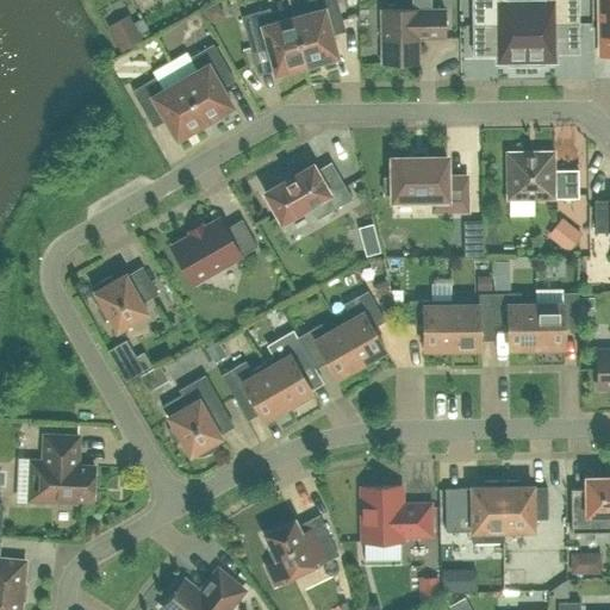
[(293,17),(306,64),(337,56),(330,29),(343,25),(336,0),(309,0),(312,12),(293,17)]
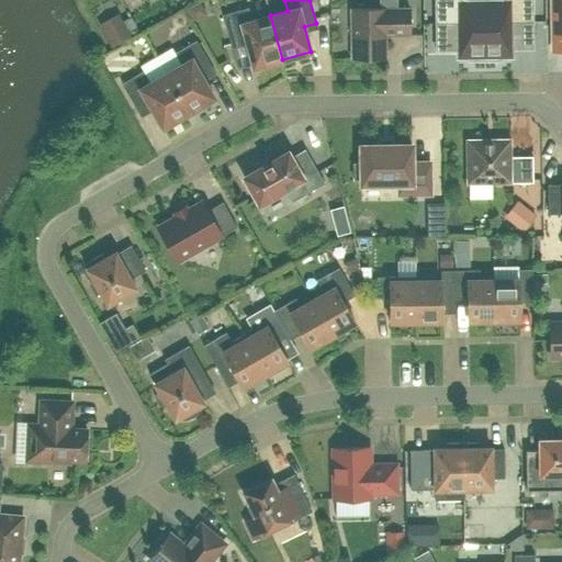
[(434,0),(435,23),(458,23),(458,56),(468,56),(468,60),(484,60),(483,2),(483,0),(434,0)]
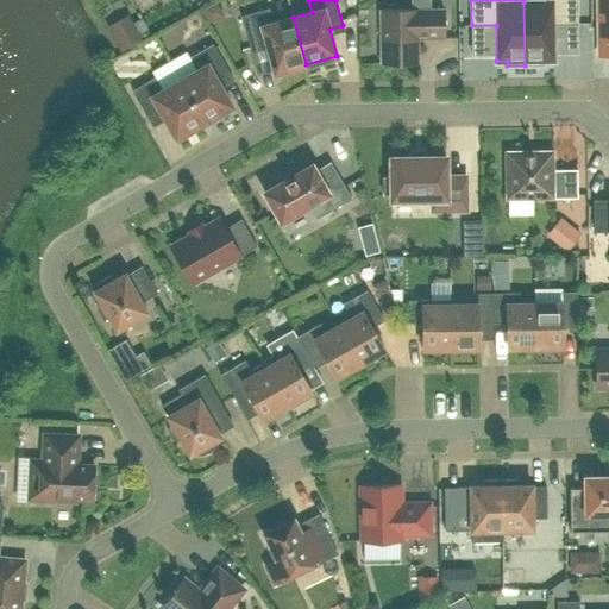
[(523,2),(525,66),(542,64),(542,61),(553,61),(553,24),(578,24),(577,0),(542,0),(544,1),(523,2)]
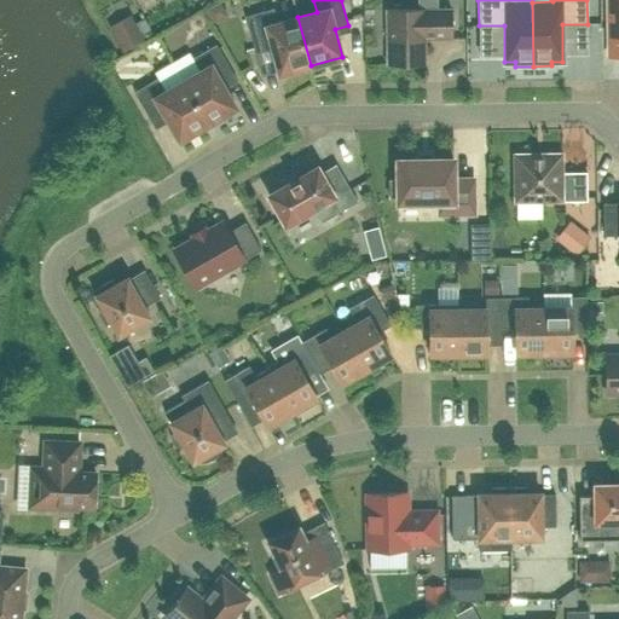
[(618,0),(607,0),(608,56),(618,55),(618,0)]
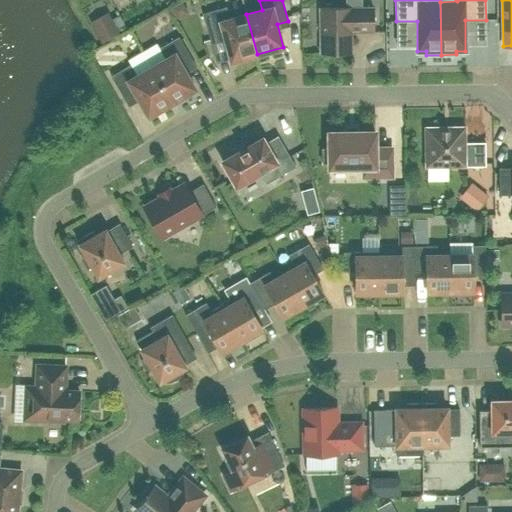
[(257,54),(246,14),(230,18),(226,7),(203,13),(211,42),(224,39),(230,62),(257,54)]
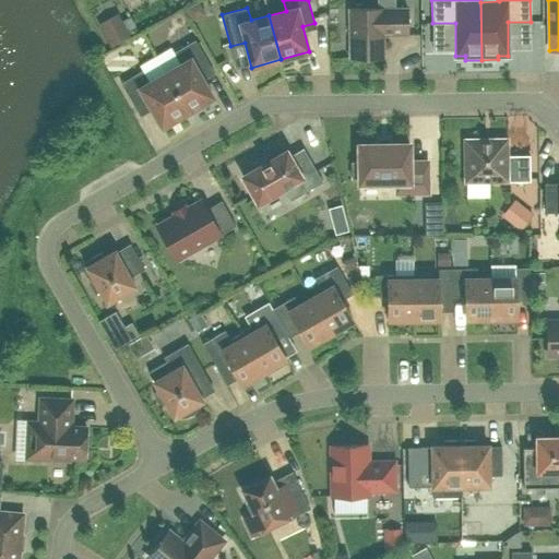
[(407,34),(407,8),(348,9),(349,58),(383,57),(383,35),(407,34)]
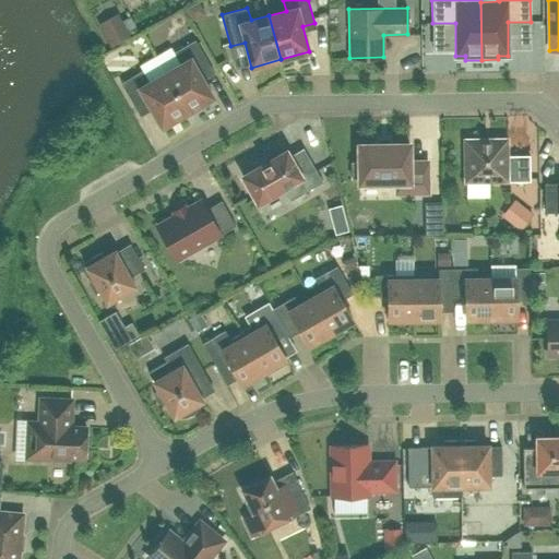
[(180,63),(165,73),(188,113),(213,97),(200,75),(212,68),(195,40),(174,52),(180,63)]
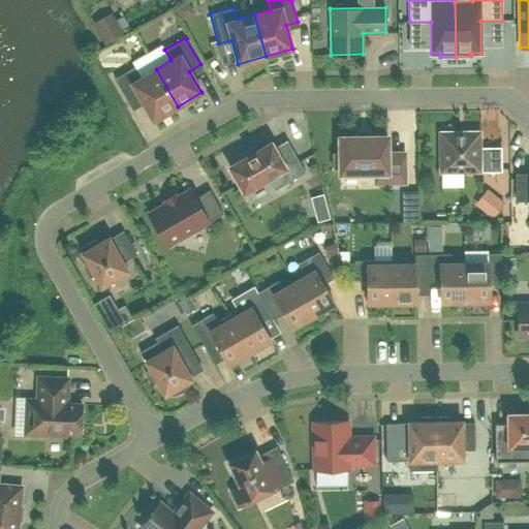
[(153,120),(178,106),(156,69),(141,78),(134,67),(115,79),(130,105),(141,99),(153,120)]
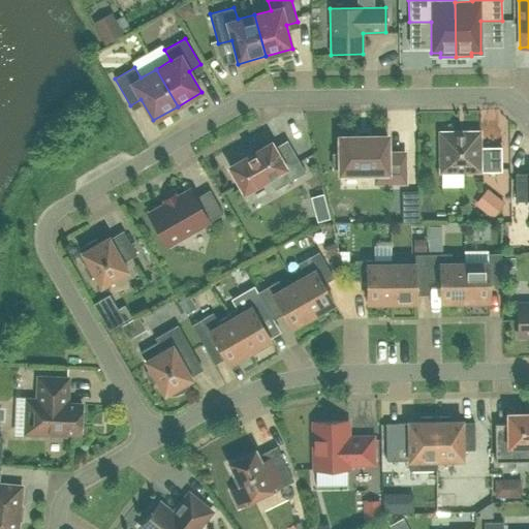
[(480,147),(480,130),(439,131),(439,173),(501,172),(501,147),(480,147)]
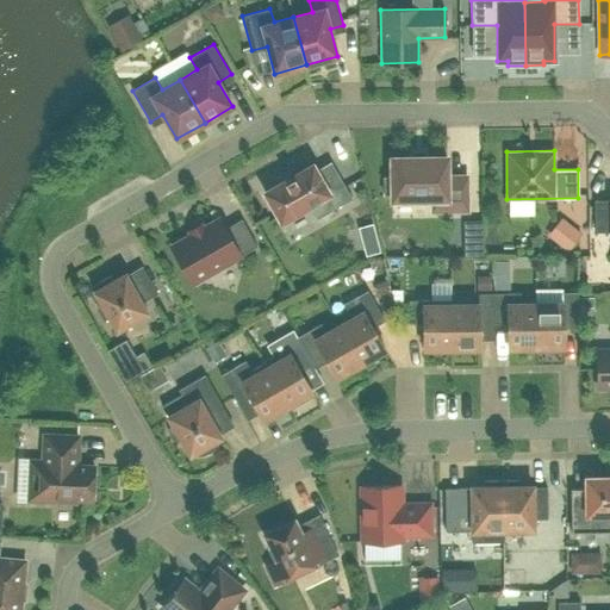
[(447,176),(447,157),(391,157),(392,178),(383,178),(384,194),(392,194),(392,200),(433,199),(433,211),(466,210),(466,176),(447,176)]
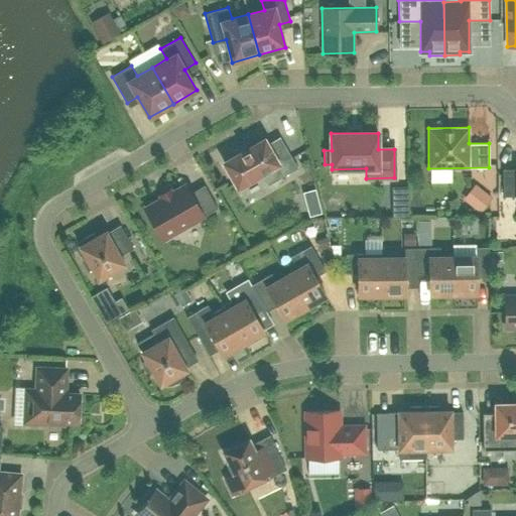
[(297,167),(279,136),(267,144),(264,139),(248,148),(247,145),(238,150),(240,153),(224,162),(238,186),(261,173),(267,184),(297,167)]
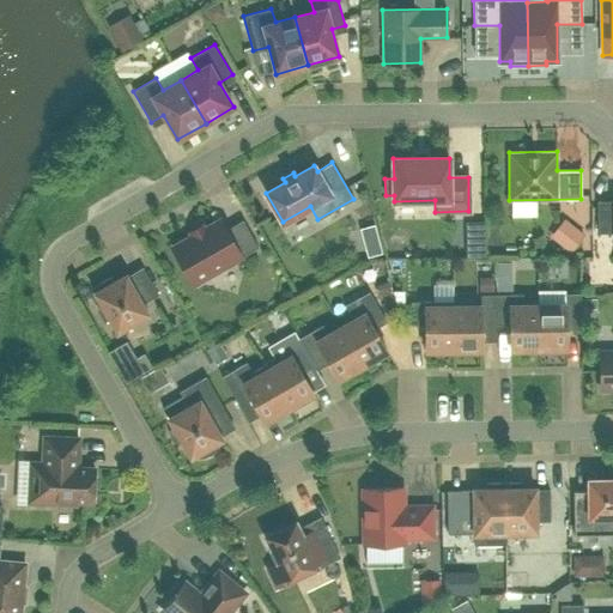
[(612,200),(596,201),(598,234),(612,232),(612,200)]
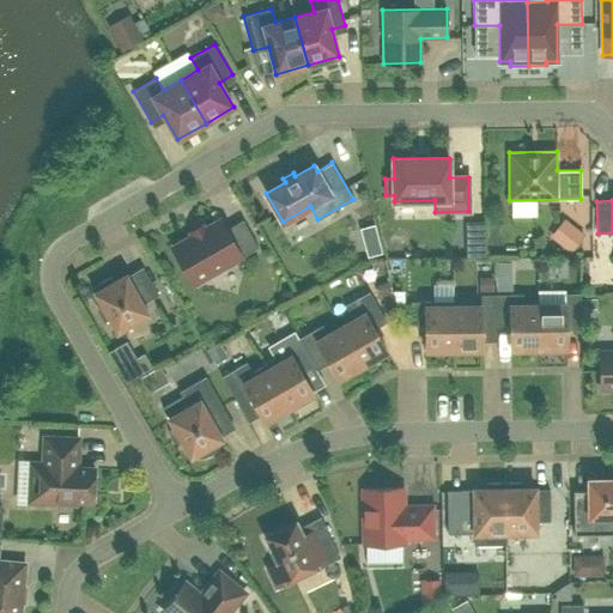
[(226,230),(220,219),(173,247),(193,284),(259,247),(243,220),(226,230)]
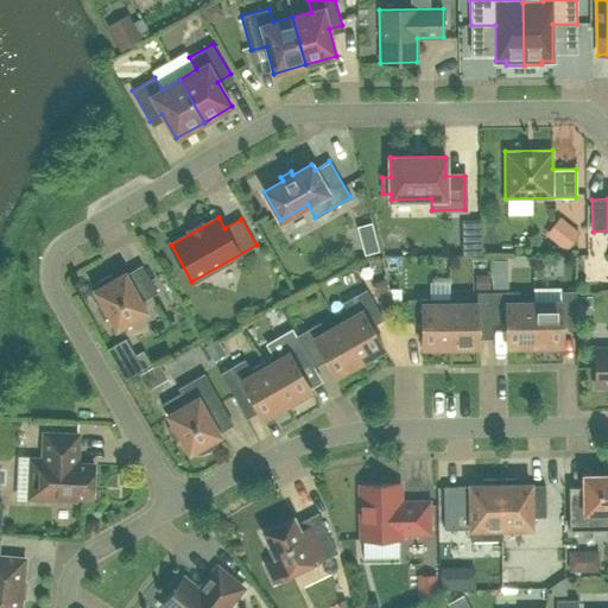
[(577,233),(557,217),(544,235),(564,251),(577,233)]
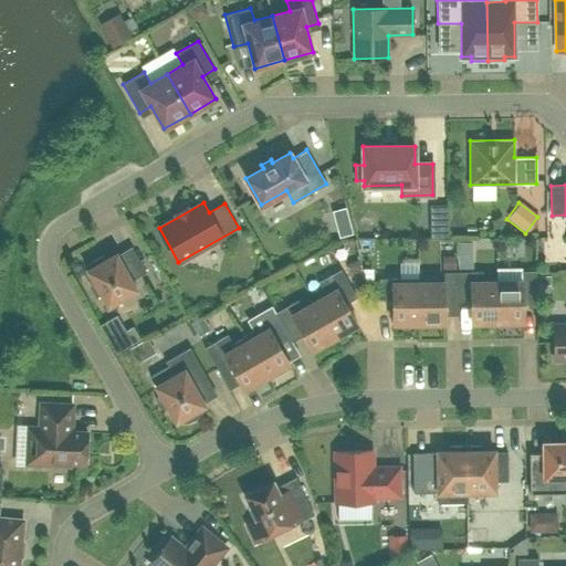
[(146,272),(132,247),(107,261),(103,254),(84,265),(94,282),(90,285),(96,296),(101,294),(108,306),(137,290),(132,281),(146,272)]
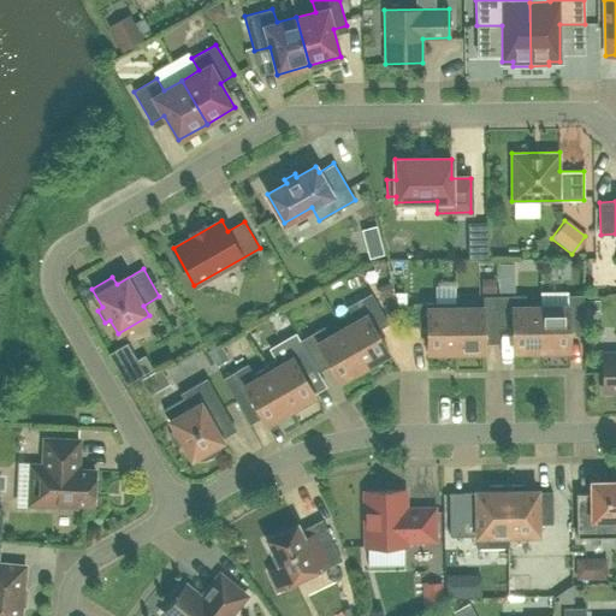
[(407,291),(396,291),(398,306),(407,306),(407,291)]
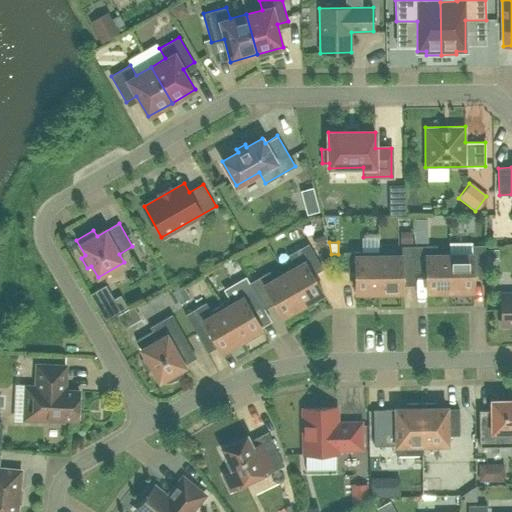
[(295,267),(284,274),(302,304),(323,293),(313,275),(323,269),(308,243),(288,255),(295,267)]
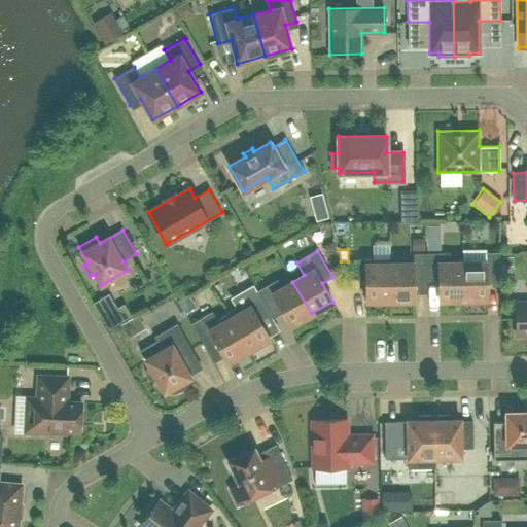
[(462,262),(462,300),(487,299),(487,278),(499,278),(498,252),(486,252),(486,262),(462,262)]
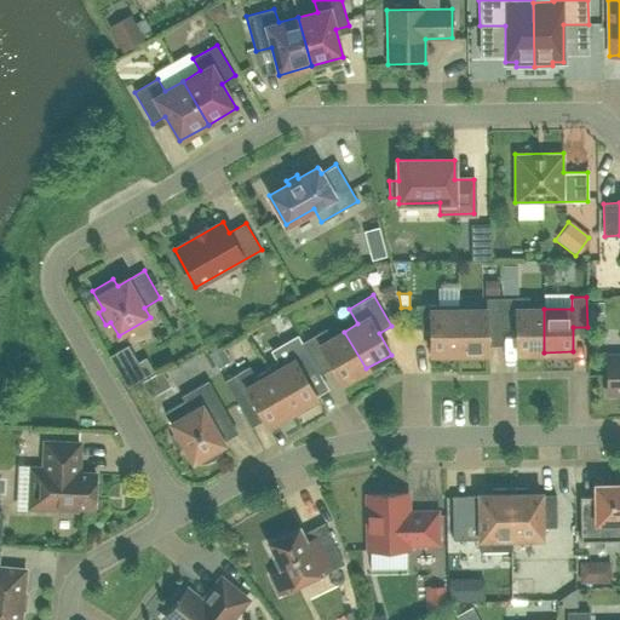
[(487,328),(501,328),(500,298),(486,298),(486,310),(459,310),(458,310),(459,354),(487,352),(487,328)]
